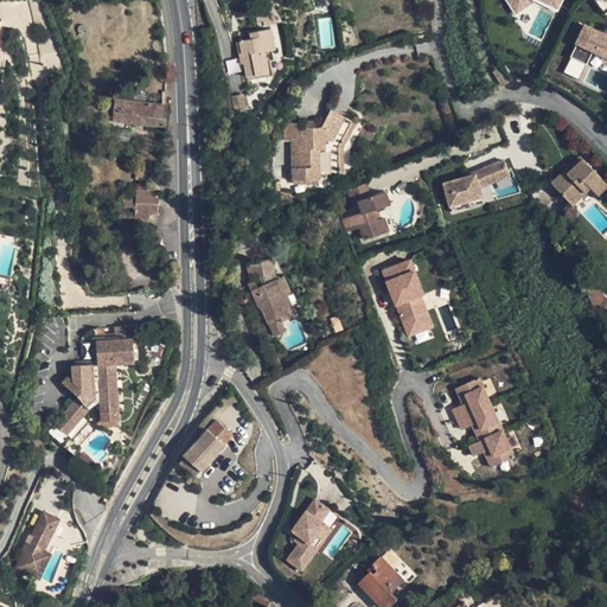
[(506,0),(516,13),(535,0),(537,0),(557,8),(561,0),(506,0)]
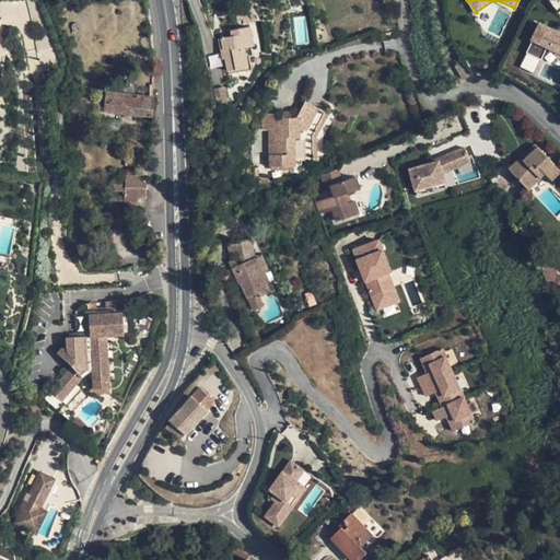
[(532,39),(533,41),(548,47),(559,53),(559,32),(540,23),(532,39)]
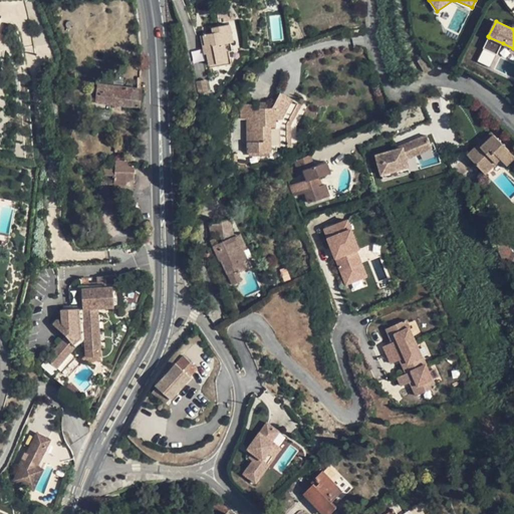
[(212,28),(213,33),(204,35),(209,64),(227,61),(225,52),(224,43),(230,42),(233,41),(229,24),(212,28)]
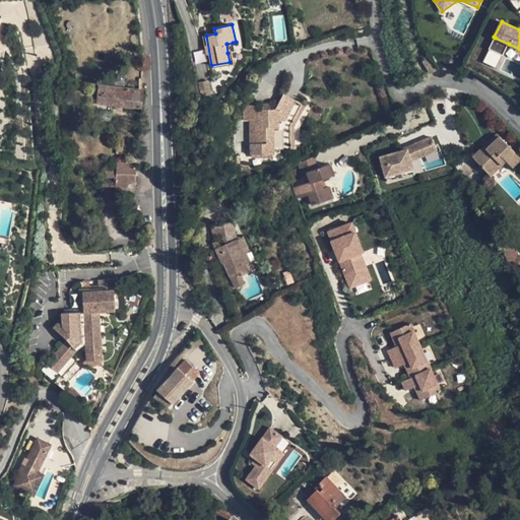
[(509,44),(495,38),(490,49),(503,55),(509,44)]
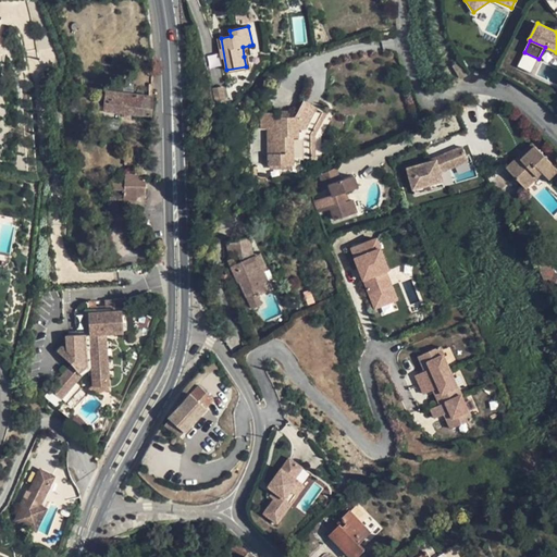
[(249,46),(243,47),(244,57),(248,56),(251,54),(249,46)]
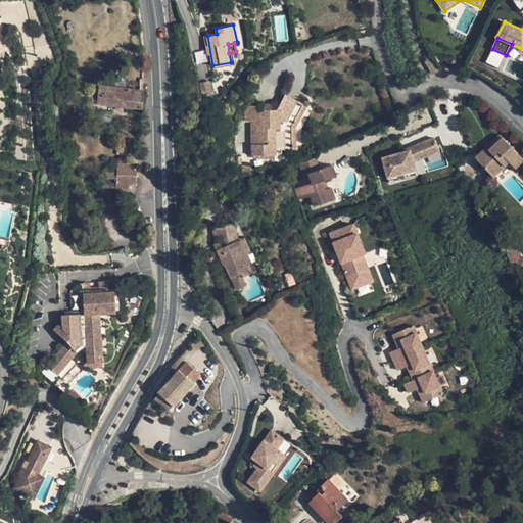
[(425,62),(432,74),(440,69),(433,57),(425,62)]
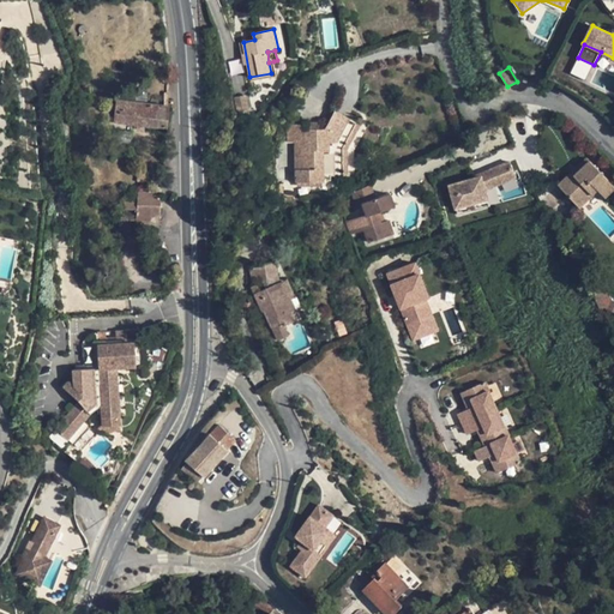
[(131,125),(168,127),(169,107),(136,103),(137,89),(119,89),(115,102),(113,122),(115,124),(113,151),(131,152),(133,132),(130,132),(131,125)]
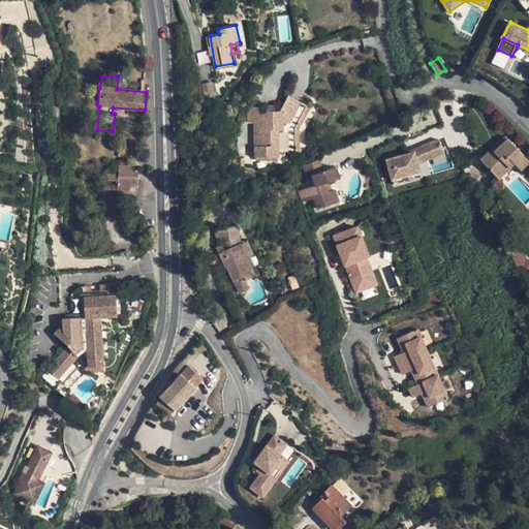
[(263,122),(254,122),(255,157),(279,156),(279,152),(299,151),(299,128),(310,106),(288,95),(280,111),(275,111),(263,112),(263,122)]
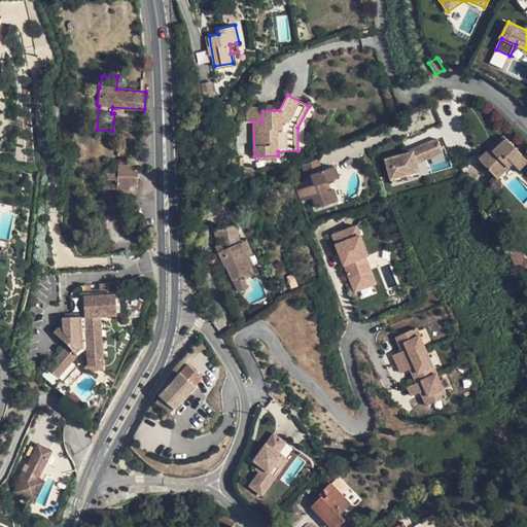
[(262,111),(253,111),(253,121),(262,121),(262,111)]
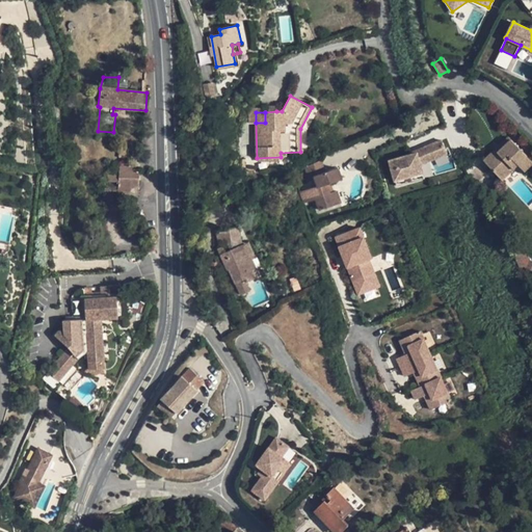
[(496,150),(484,161),(502,180),(517,164),(525,171),(531,164),(531,161),(509,137),(500,145),(503,149),(499,153),(496,150)]
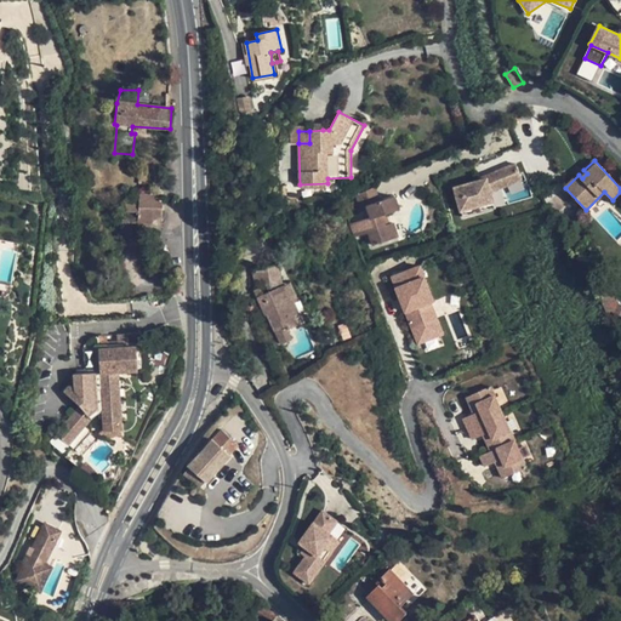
[(489,182),(457,191),(466,220),(499,210),(494,194),(525,182),(518,166),(488,178),(489,182)]
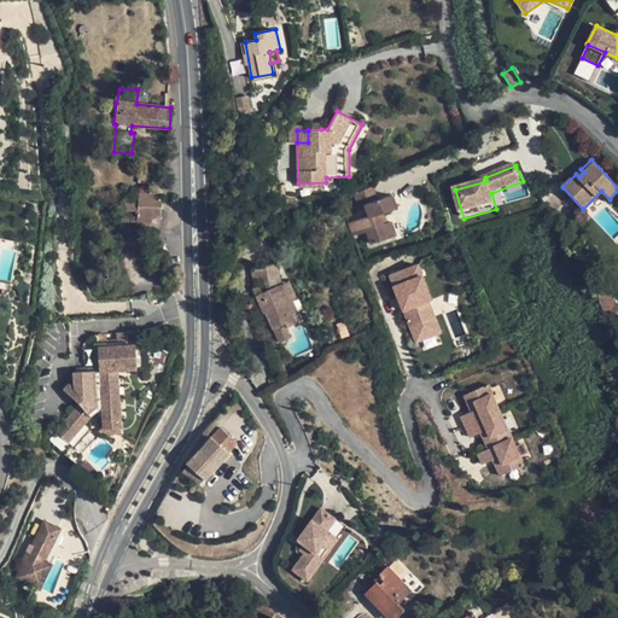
[(372,186),(355,194),(360,210),(366,208),(365,204),(378,200),(372,186)]
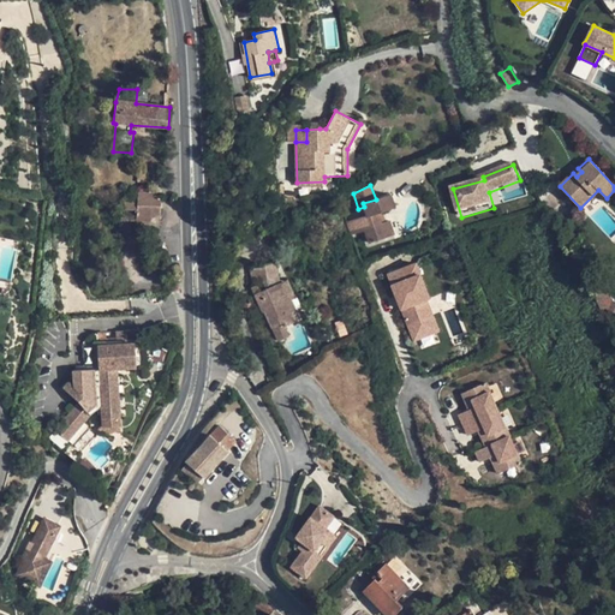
[(145,190),(138,190),(137,199),(121,198),(120,220),(136,220),(135,225),(151,225),(151,214),(160,214),(161,196),(151,196),(151,190),(145,190)]
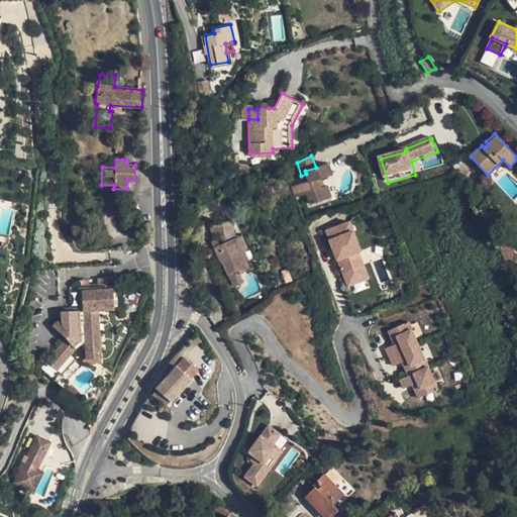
[(328,163),(316,168),(305,171),(306,174),(309,182),(292,188),(295,198),(307,194),(310,204),(324,199),(320,187),(317,179),(321,178),(332,174),(328,163)]
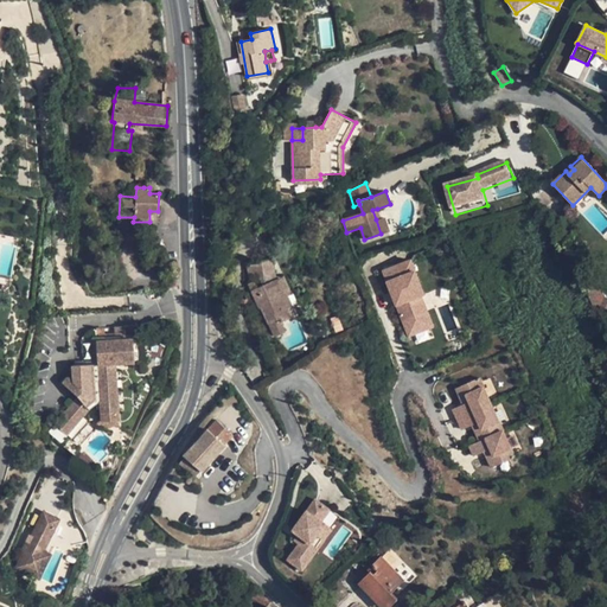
[(379,218),(376,219),(381,234),(389,231),(384,217),(379,218)]
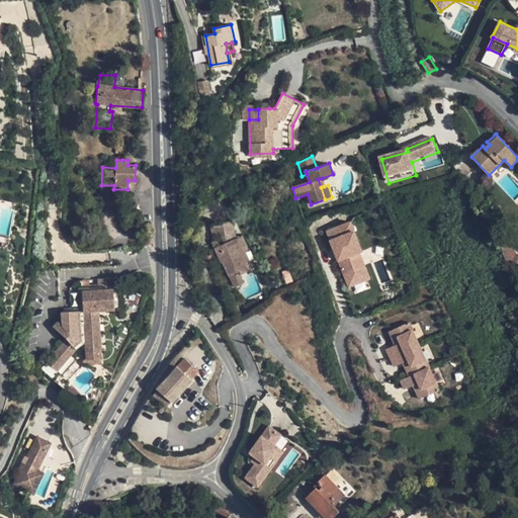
[(210,187),(197,187),(198,203),(211,202),(210,187)]
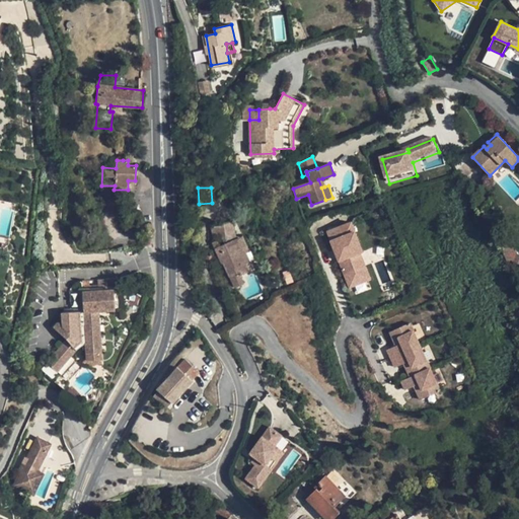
[(214,226),(216,237),(222,236),(222,238),(223,238),(224,243),(219,246),(215,248),(222,263),(223,263),(229,276),(235,288),(244,284),(241,277),(239,276),(250,271),(246,262),(242,254),(235,238),(229,241),(228,233),(234,233),(232,221),(220,222),(221,225),(214,226)]
